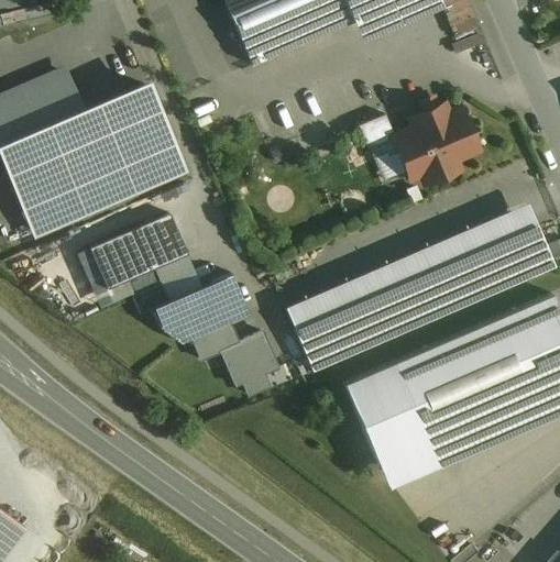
[(353,19),(344,0),(223,0),(252,63),(353,19)]
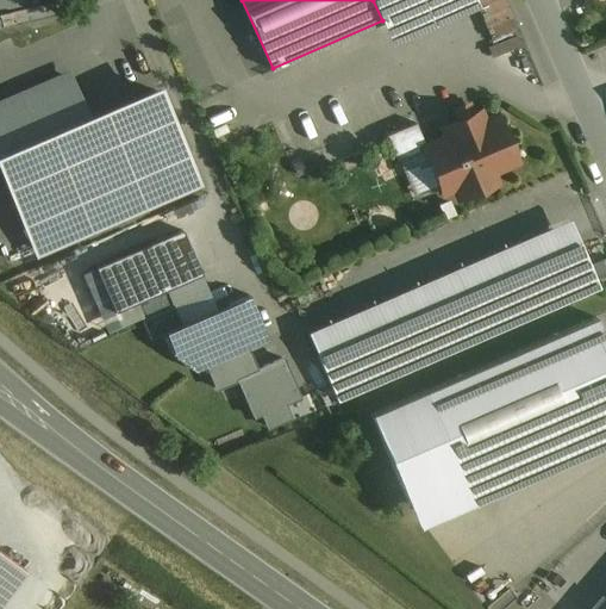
[(373,0),(382,20),(428,0),(373,0)]
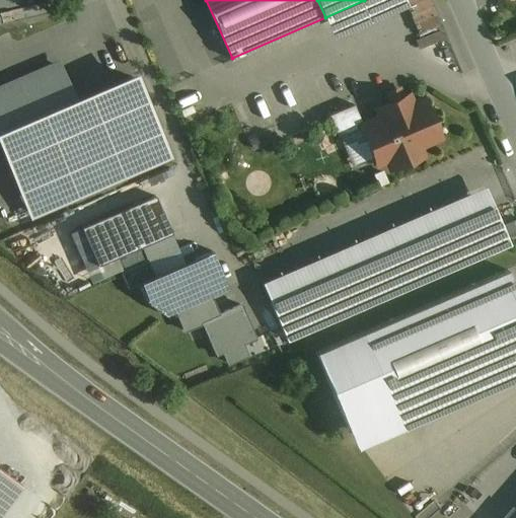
[(0,138),(2,138),(1,135),(75,103),(59,65),(0,89),(0,138)]
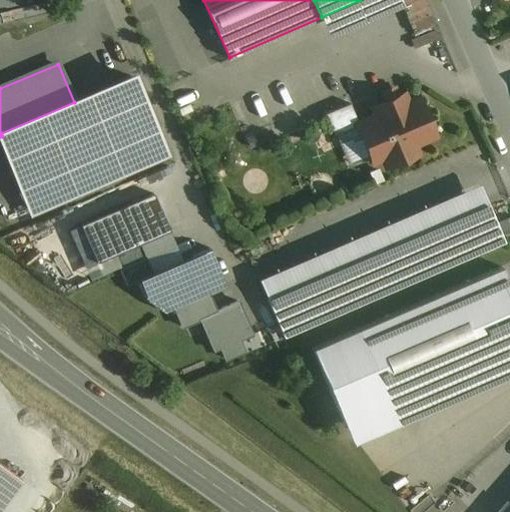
[(74,102),(1,133),(2,136),(34,209),(165,153),(132,76),(74,102)]
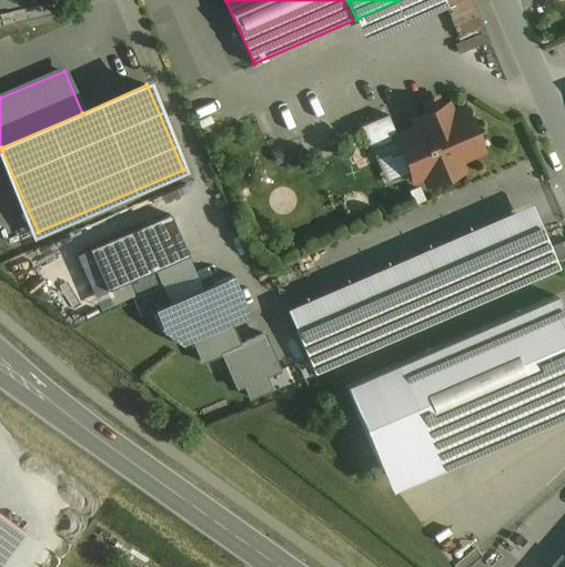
[(463,107),(452,111),(449,103),(412,118),(416,127),(395,134),(414,179),(424,174),(427,183),(463,168),(460,160),(482,150),(463,107)]
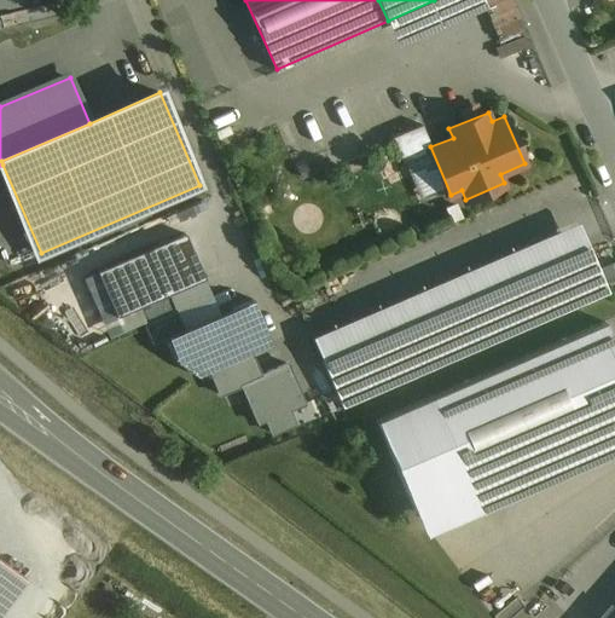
[(186,232),(98,271),(116,315),(138,306),(173,290),(204,276),(186,232)]
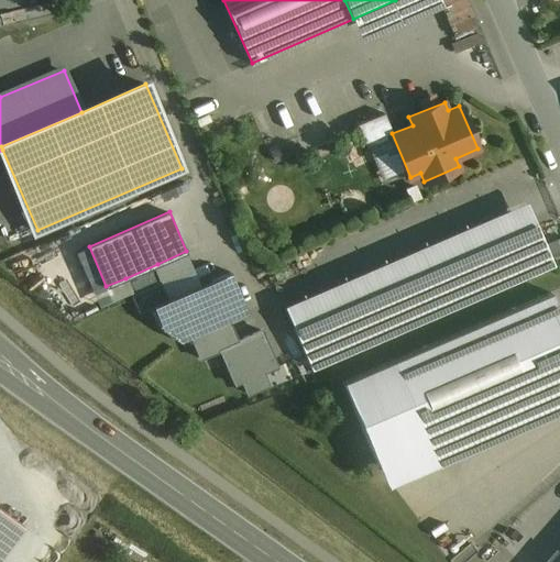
[(528,211),(284,316),(310,376),(553,271),(528,211)]
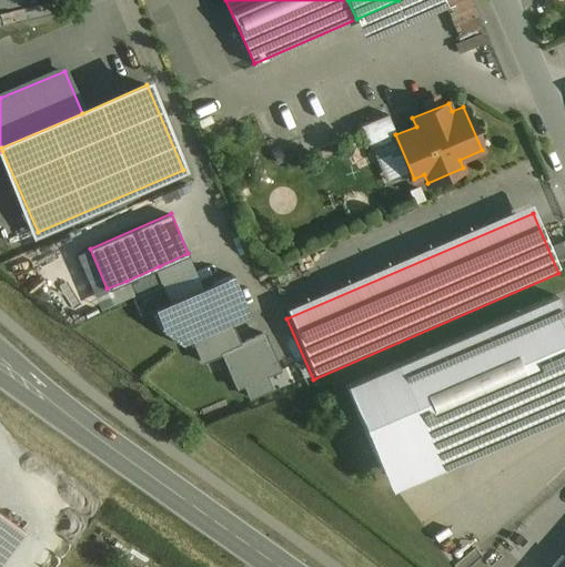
[(159,266),(127,281),(141,314),(152,310),(152,309),(172,300),(159,266)]
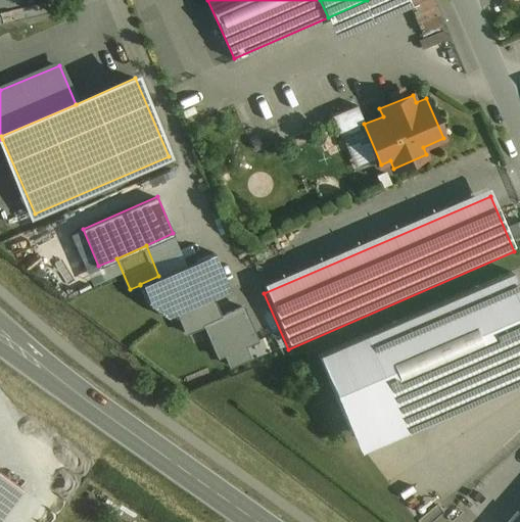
[(158,276),(140,284),(140,285),(148,302),(167,317),(177,312),(214,296),(230,289),(215,251),(158,276)]
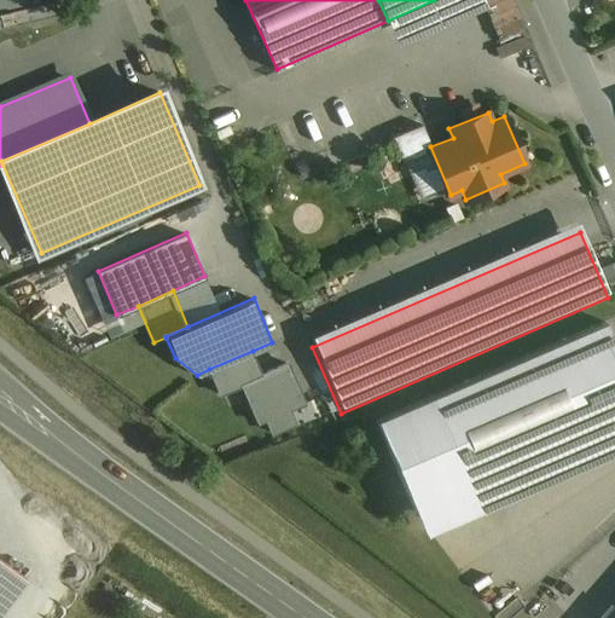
[(614,344),(604,319),(377,420),(428,535),(614,451),(614,344)]
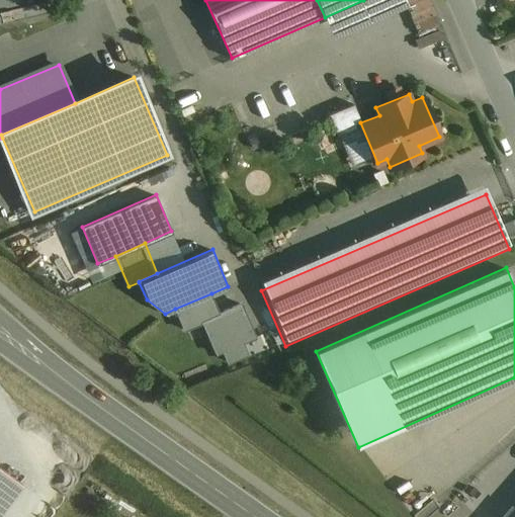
[(220,313),(211,293),(175,309),(185,331),(203,323),(217,355),(224,352),(228,362),(249,354),(244,343),(257,337),(242,303),(220,313)]
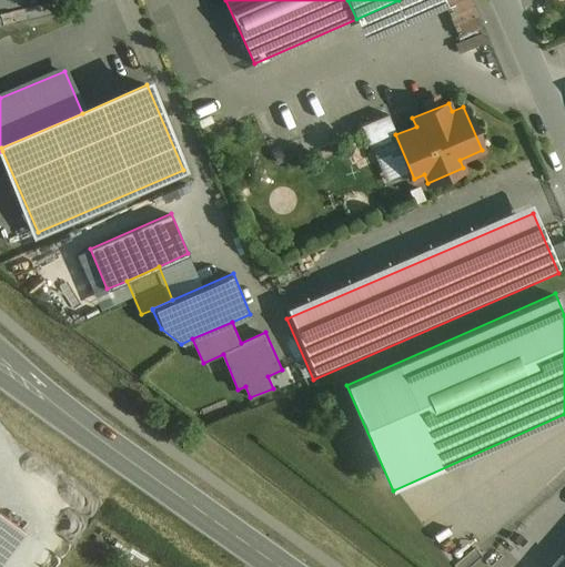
[(0,512),(0,562),(24,530),(0,512)]
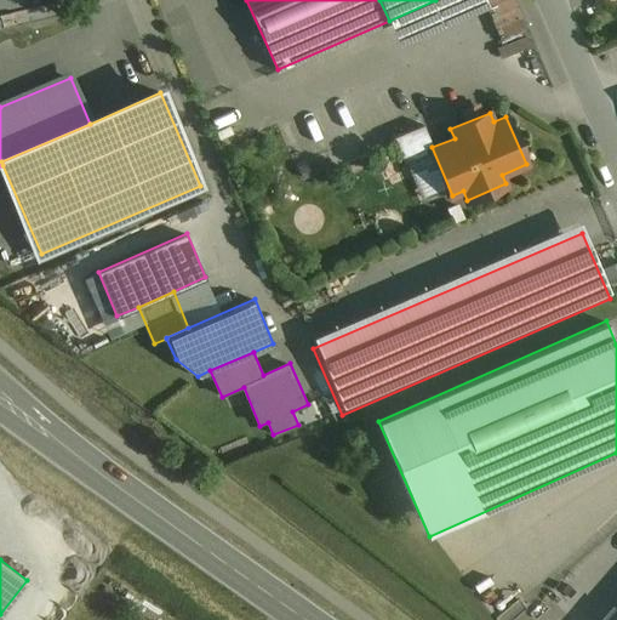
[(556,587),(527,619),(558,619),(573,603),(556,587)]
